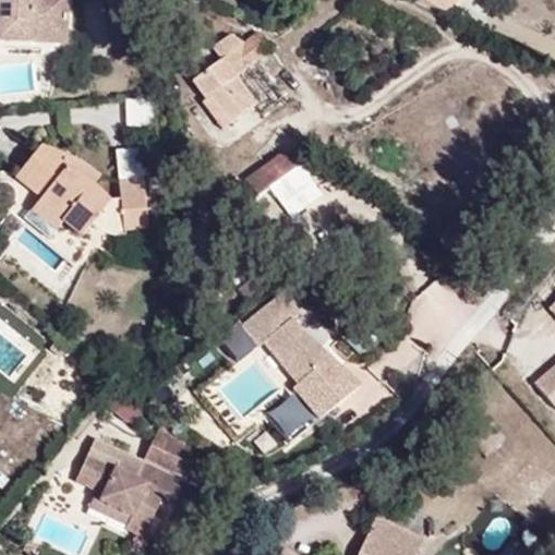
[(0,0),(0,11),(7,12),(4,46),(29,44),(31,13),(63,15),(63,0),(0,0)]
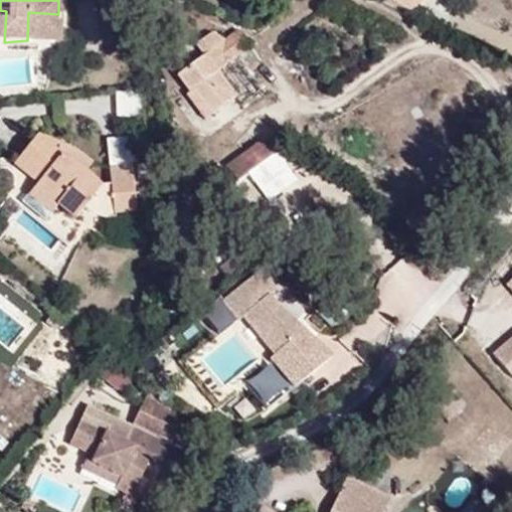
[(57,38),(58,14),(28,12),(27,40),(57,38)]
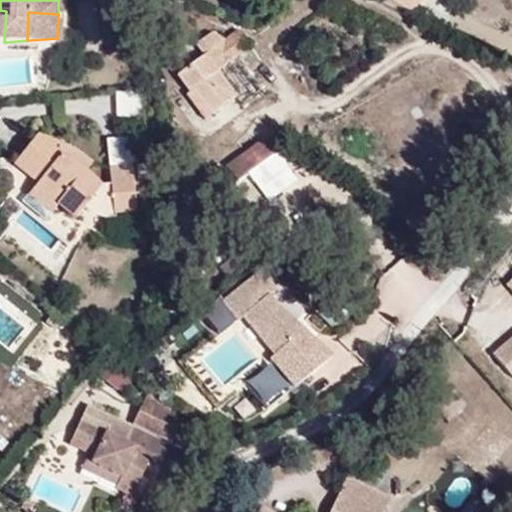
[(231,40),(218,36),(201,47),(209,60),(183,77),(193,95),(200,91),(216,116),(239,101),(221,72),(254,51),(243,33),(231,40)]
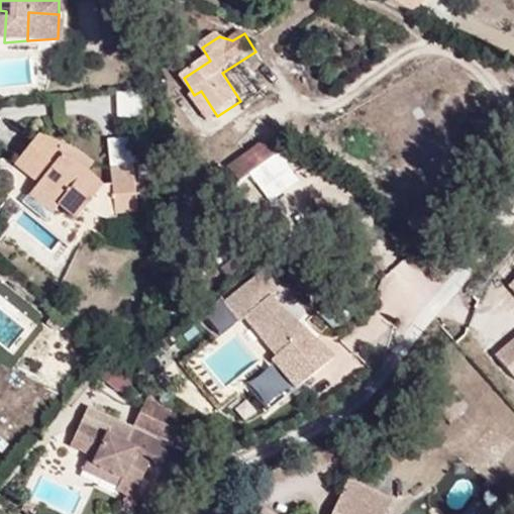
[(139,113),(137,89),(116,92),(119,115),(139,113)]
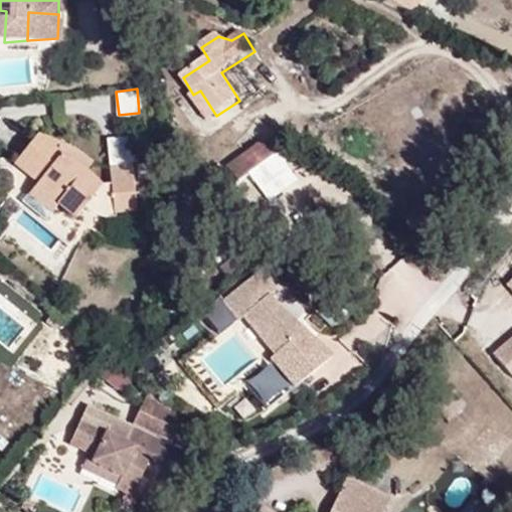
[(210,120),(216,116),(200,91),(193,95),(210,120)]
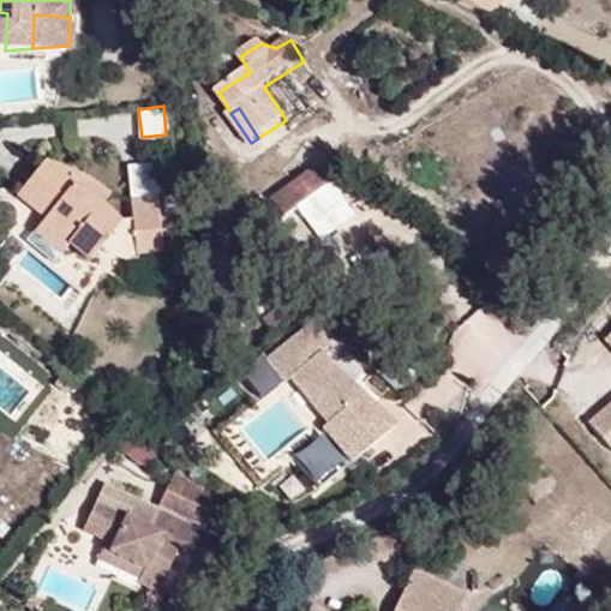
[(117,221),(97,208),(60,181),(69,169),(48,154),(15,191),(40,214),(29,226),(58,251),(66,243),(88,262),(100,249),(96,245),(117,221)]
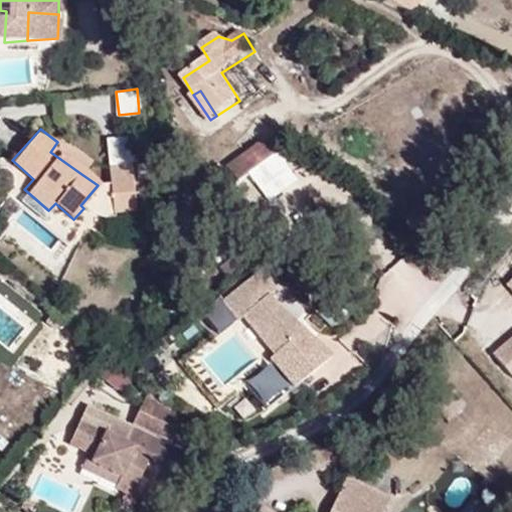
[(253,174),(294,143),(285,131),(243,161),(253,174)]
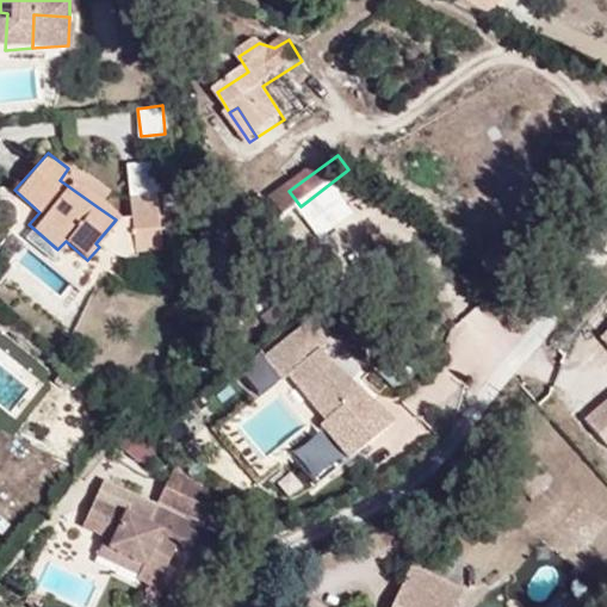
[(105,194),(68,168),(60,180),(97,206),(105,194)]
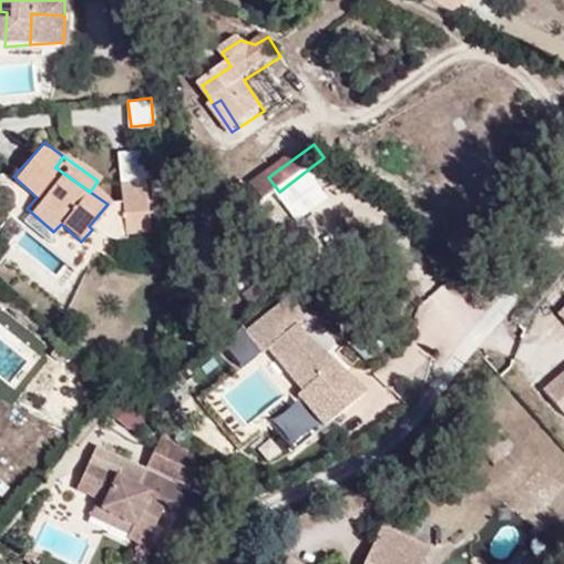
[(153,232),(150,181),(120,184),(124,234),(153,232)]
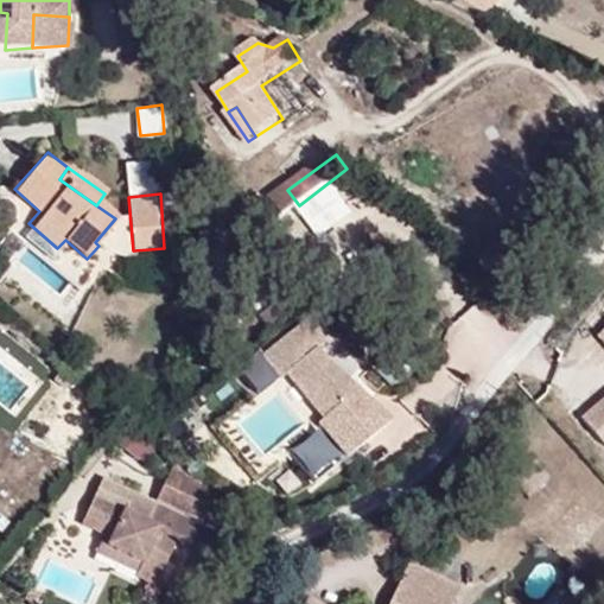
[(133,250),(129,220),(115,218),(95,242),(99,246),(121,254),(133,255),(133,250)]
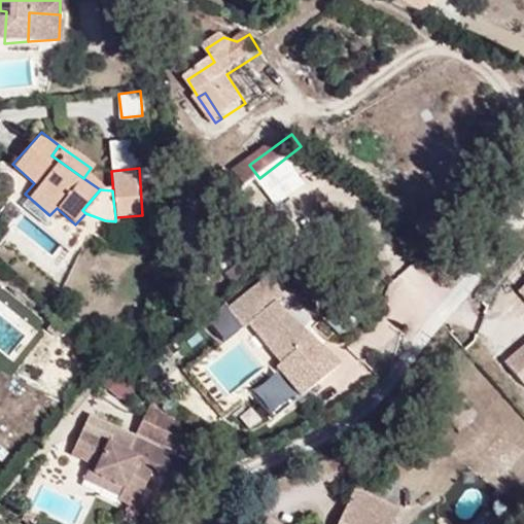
[(0,226),(1,229),(21,206),(6,194),(0,201),(0,226)]
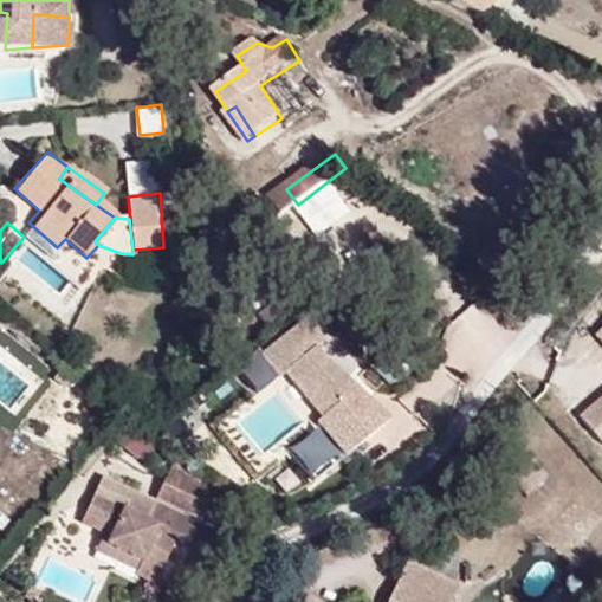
[(318,341),(302,319),(256,354),(270,373),(278,367),(317,415),(347,392),(309,348),(318,341)]
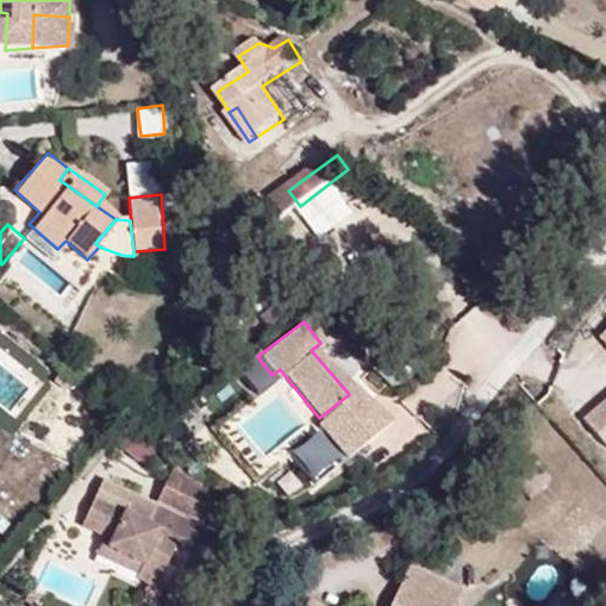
[(51,388),(61,378),(47,363),(36,375),(51,388)]
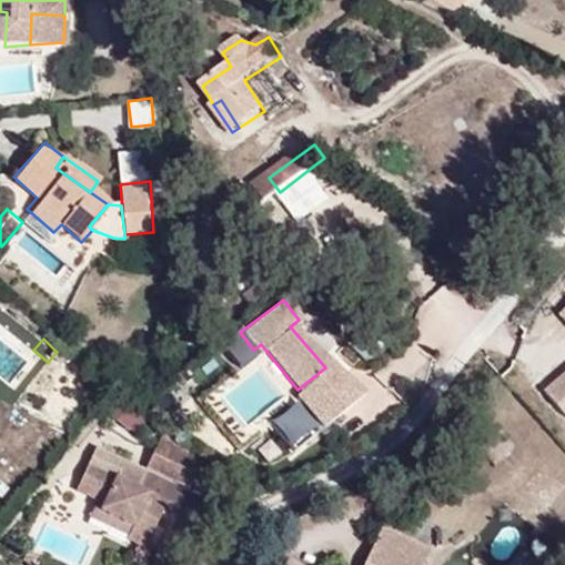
[(564,370),(544,391),(564,413),(564,370)]
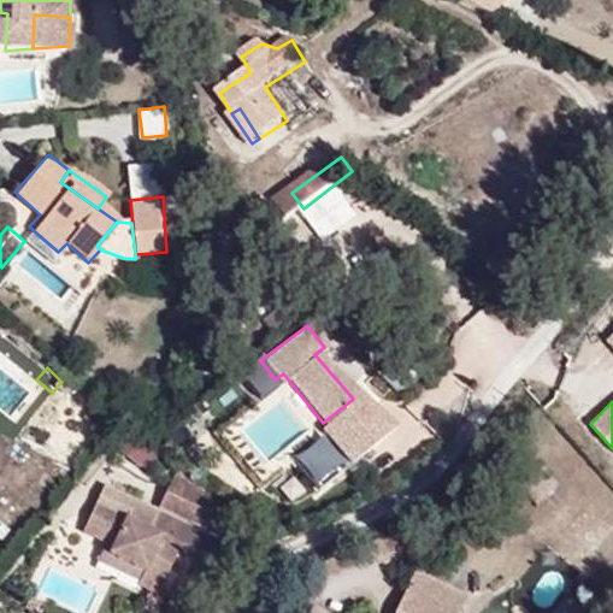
[(96,436),(105,444),(118,430),(108,422),(96,436)]
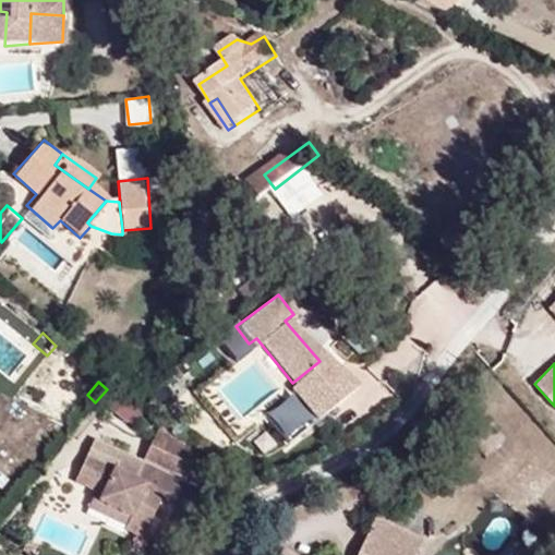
[(131,409),(108,388),(95,402),(118,423),(120,421),(131,409)]
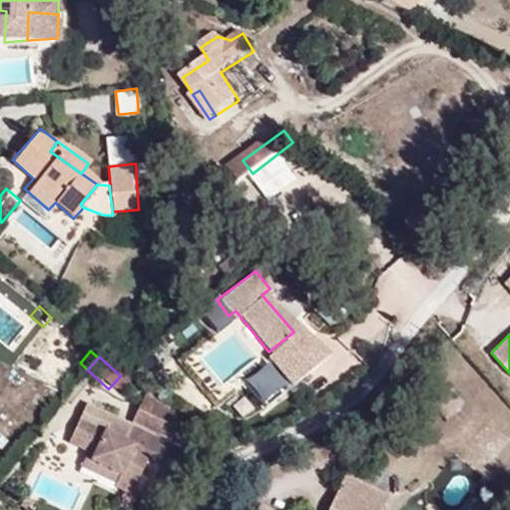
[(124,379),(120,376),(110,387),(114,391),(124,379)]
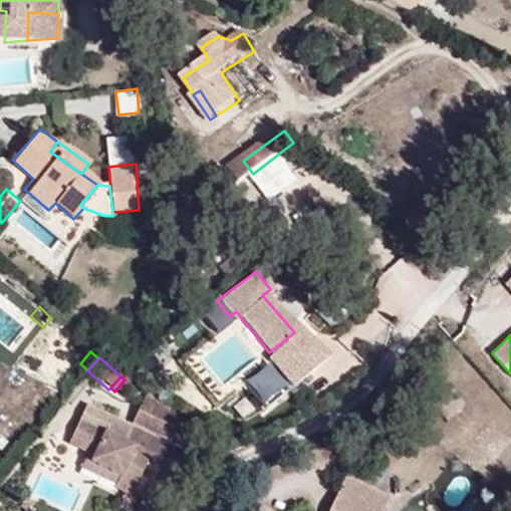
[(126,418),(166,437),(178,412),(143,384),(126,418)]
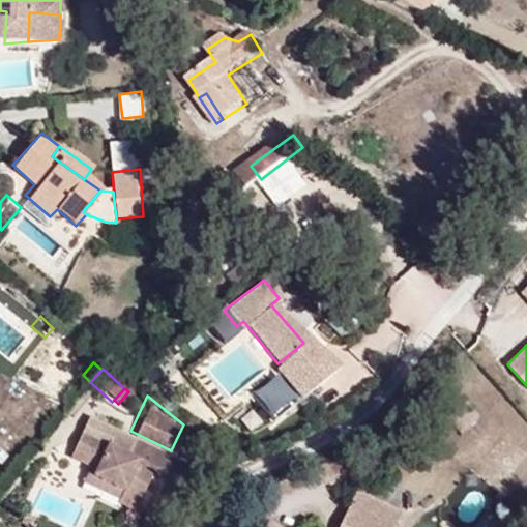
[(464,433),(481,416),(465,398),(447,414),(464,433)]
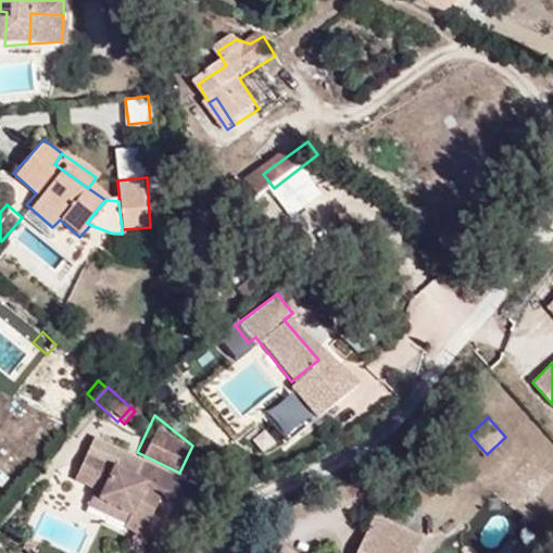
[(87,486),(83,493),(121,512),(116,520),(115,523),(136,532),(158,489),(170,494),(177,478),(85,435),(65,476),(87,486)]
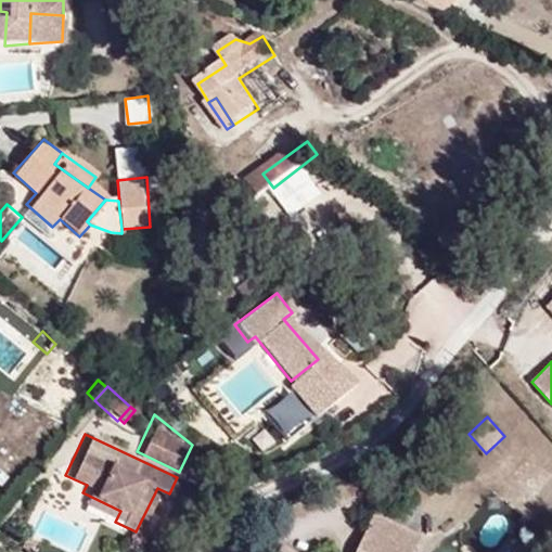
[(120,511),(82,492),(79,501),(116,520),(120,511)]
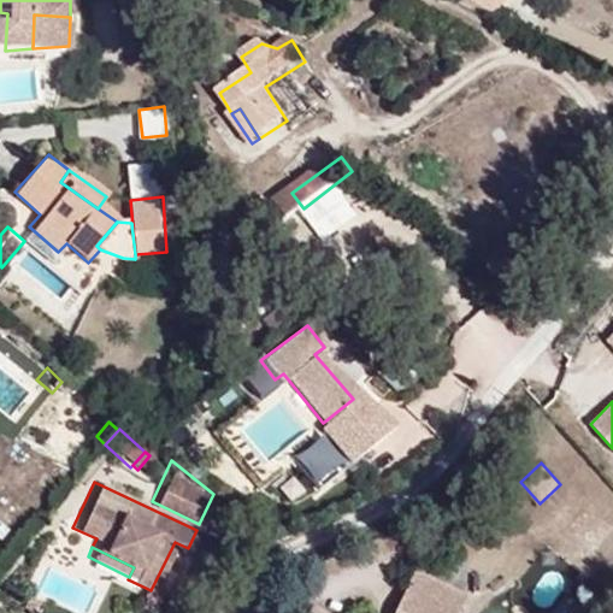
[(481,612),(488,603),(434,570),(407,612),(481,612)]
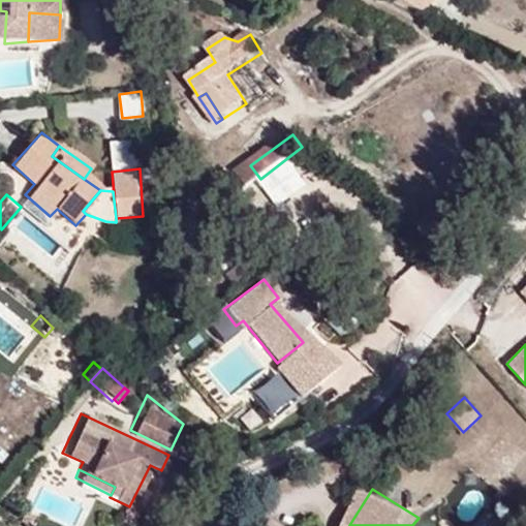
[(264,525),(285,525),(271,517),(264,525)]
